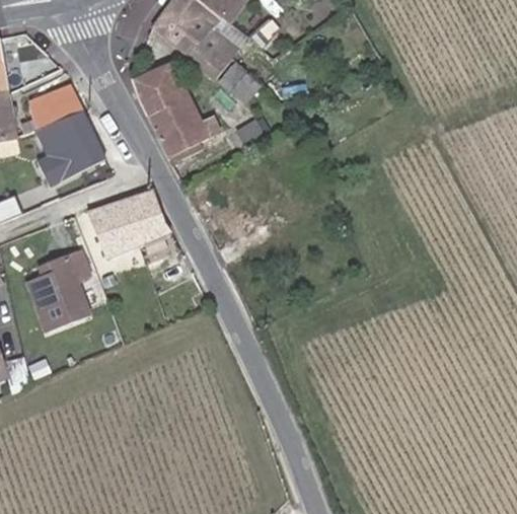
[(171,0),(153,25),(218,77),(237,53),(241,48),(214,26),(221,16),(200,0),(171,0)]
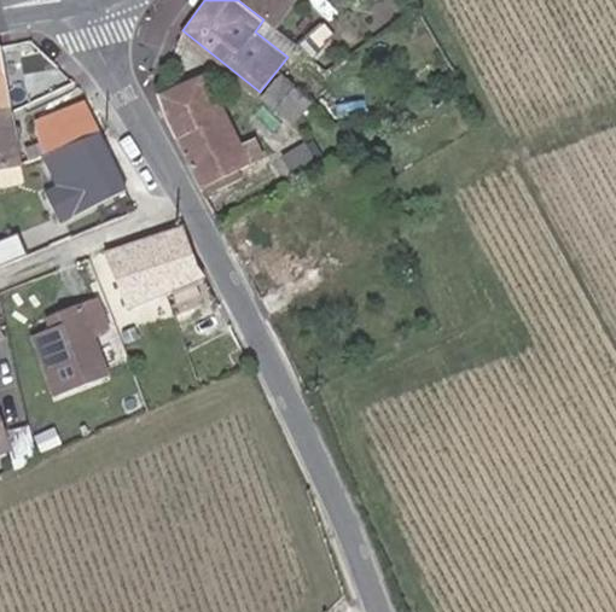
[(238,0),(263,19),(268,11),(275,0),(238,0)]
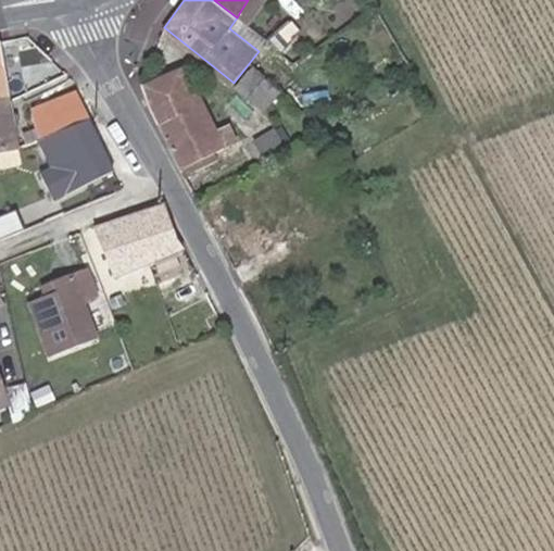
[(248,0),(241,10),(265,29),(280,9),(269,0),(248,0)]
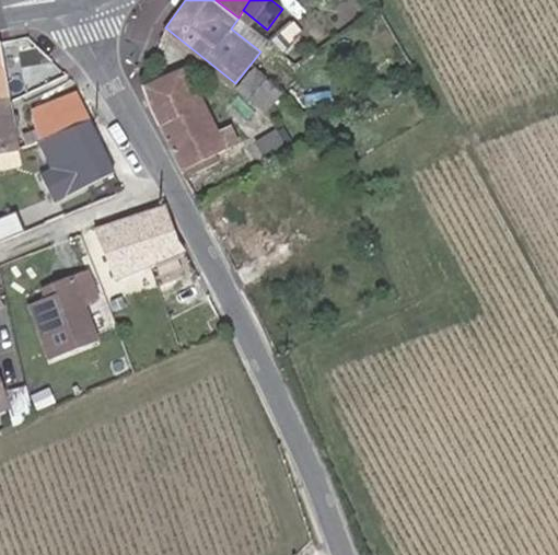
[(0,41),(0,95),(10,94),(8,82),(1,42),(0,41)]
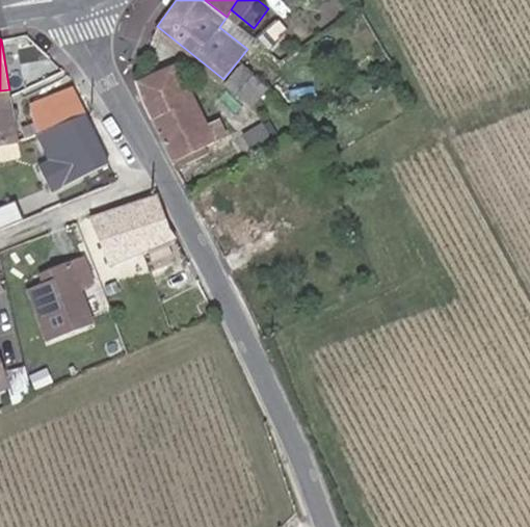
[(143,102),(163,137),(187,126),(175,95),(185,89),(174,63),(137,80),(143,102)]
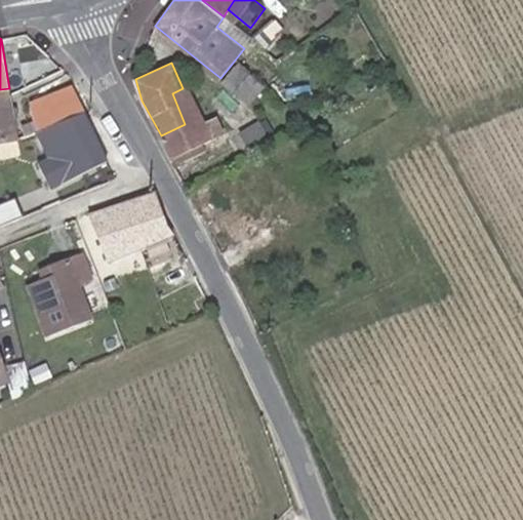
[(264,84),(249,74),(251,70),(240,63),(226,82),(250,103),(264,84)]
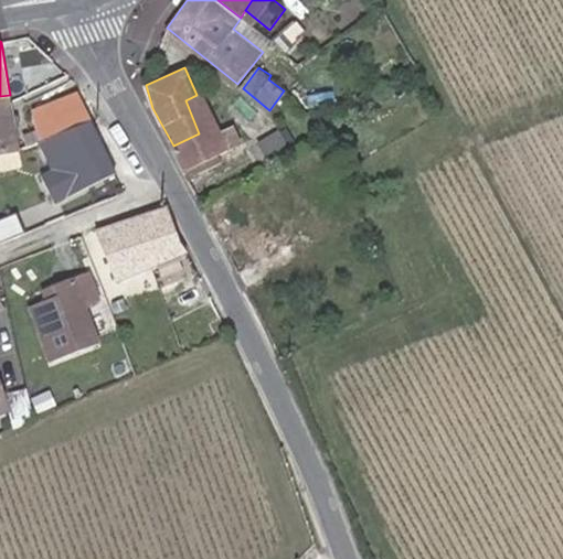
[(38,129),(35,130),(40,141),(66,132),(91,120),(77,92),(34,108),(38,129)]
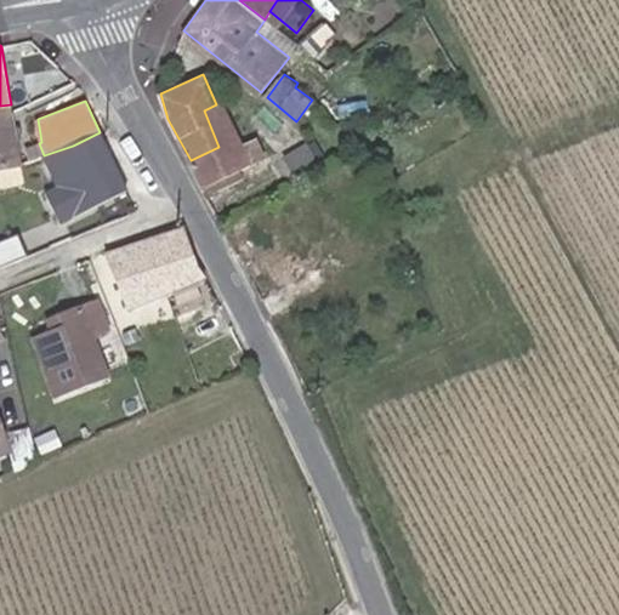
[(191,160),(204,186),(257,160),(254,151),(246,154),(222,102),(216,104),(204,110),(219,147),(191,160)]
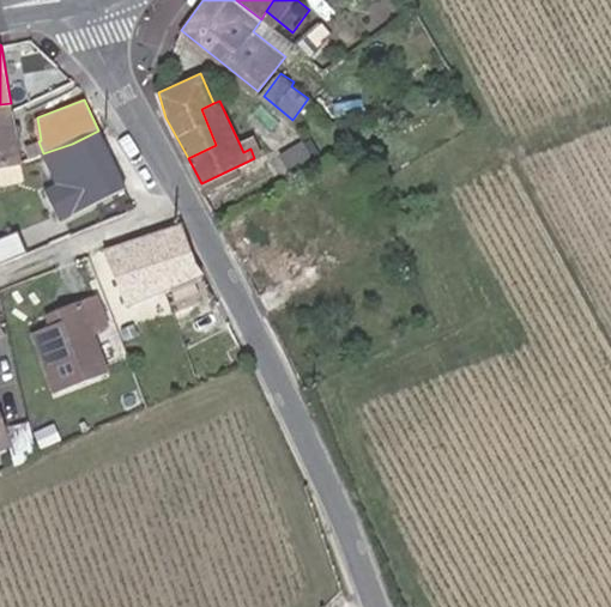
[(11,103),(0,104),(0,167),(18,162),(22,162),(19,146),(11,103)]
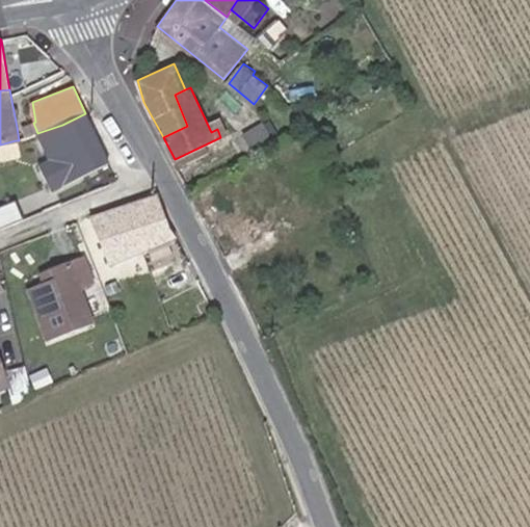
[(62,125),(37,133),(35,134),(41,146),(29,152),(32,157),(46,184),(56,179),(58,185),(109,163),(85,113),(62,125)]
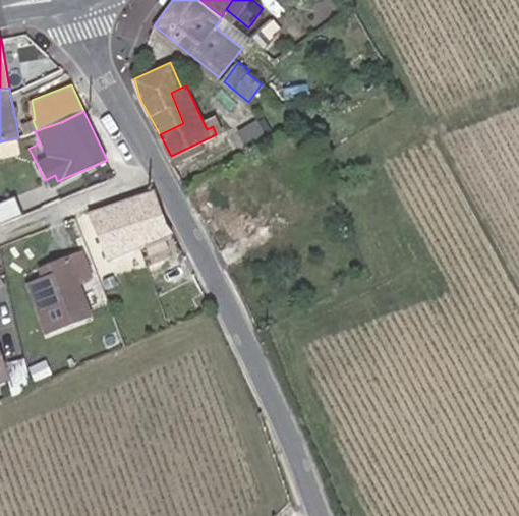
[(37,130),(33,120),(16,124),(18,137),(29,133),(33,132),(35,131),(37,130)]
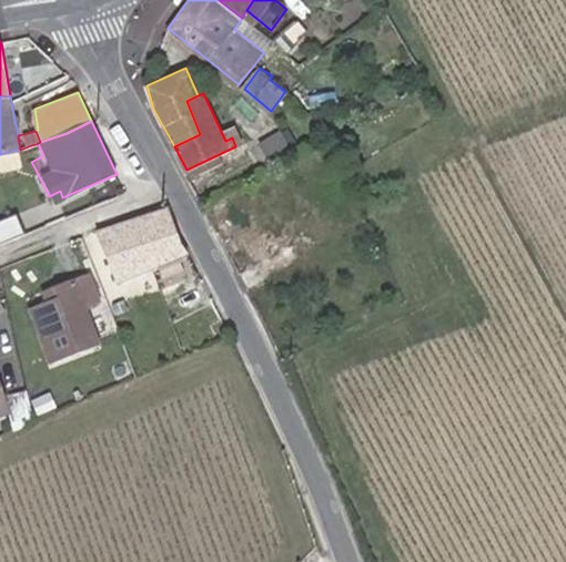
[(21,159),(20,150),(17,150),(0,154),(0,171),(23,169),(21,159)]
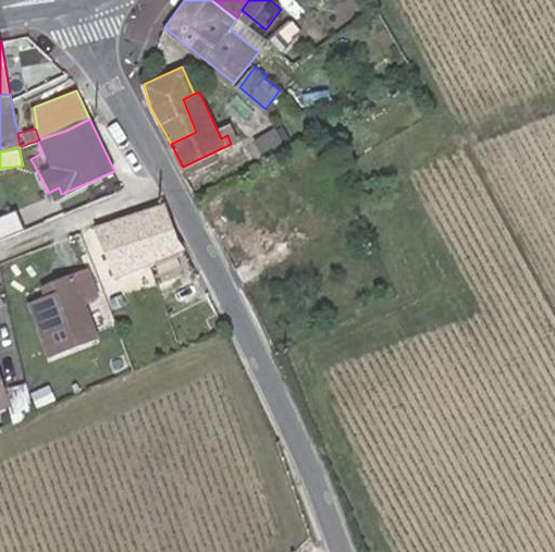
[(176,236),(162,201),(94,227),(110,266),(176,236)]
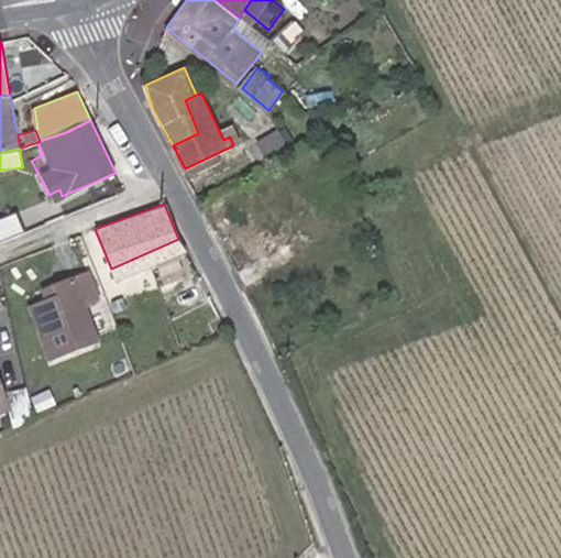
[(111,269),(95,229),(79,234),(101,288),(186,252),(178,239),(111,269)]
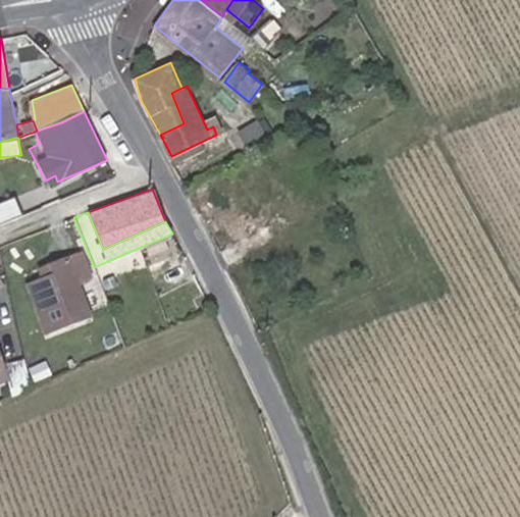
[(55,270),(42,274),(30,278),(51,330),(92,313),(79,278),(91,273),(82,248),(68,253),(51,259),(55,270)]
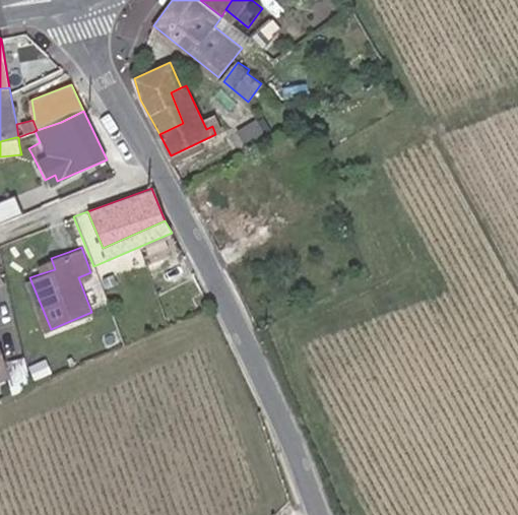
[(38,263),(42,273),(55,269),(51,258),(38,263)]
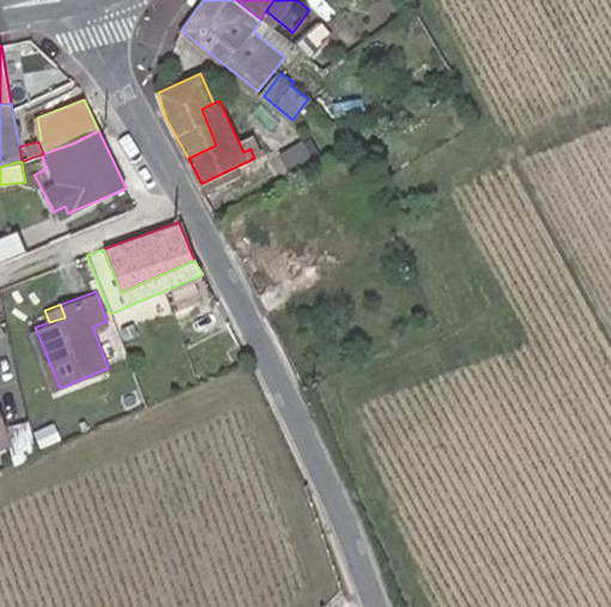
[(247,352),(242,341),(229,346),(234,358),(247,352)]
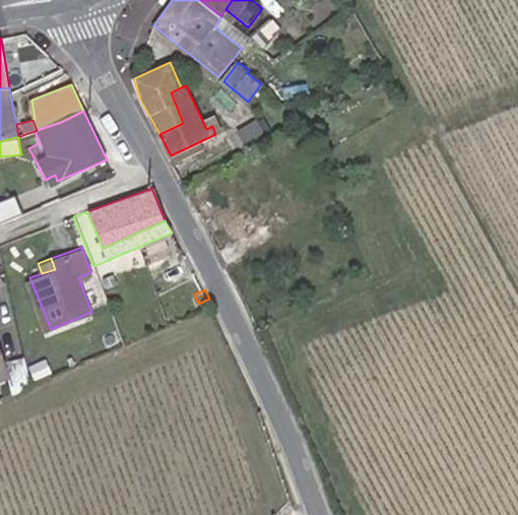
[(23,358),(5,362),(11,390),(29,383),(23,358)]
